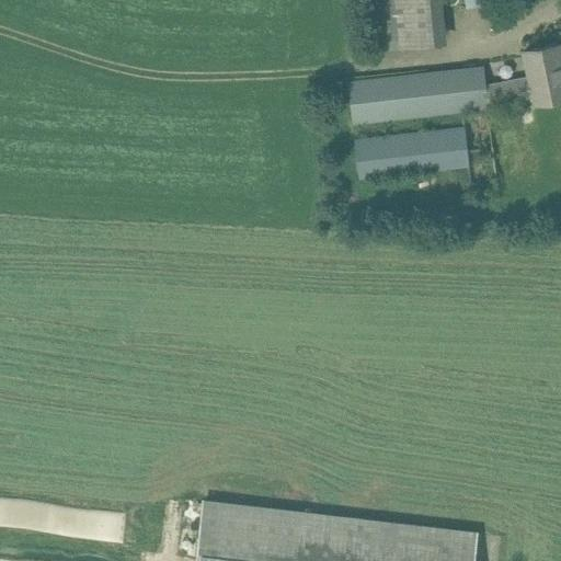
[(368,0),(370,47),(439,45),(438,0),(368,0)]
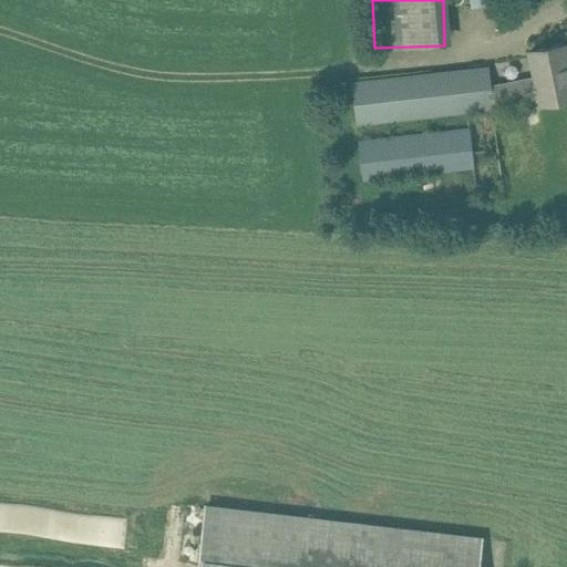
[(491,86),(493,105),(538,96),(539,103),(566,98),(566,63),(563,44),(529,51),(535,78),(491,86)]
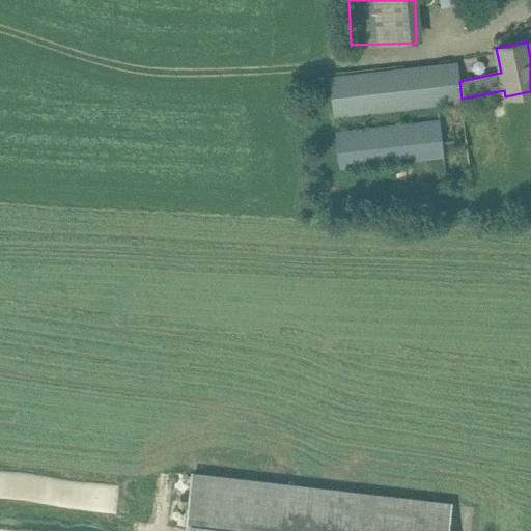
[(333,116),(438,105),(462,102),(462,99),(459,81),(457,62),(328,77),(333,116)]
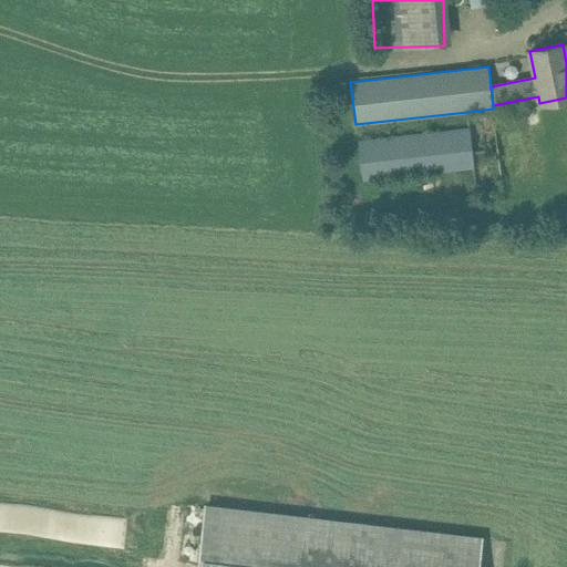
[(467,112),(468,130),(477,204),(504,202),(493,109),(467,112)]
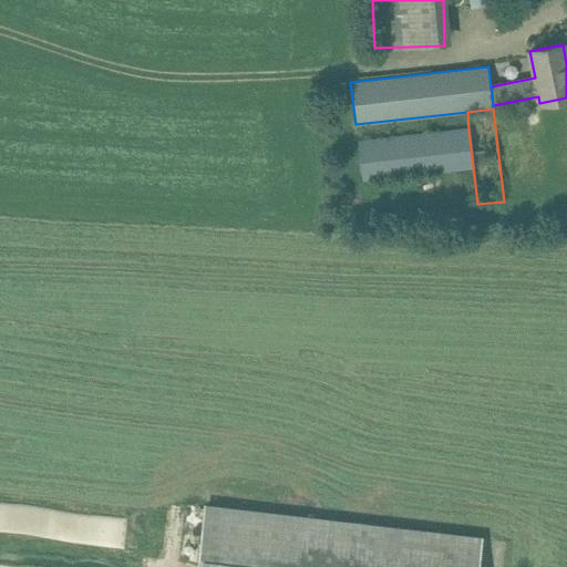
[(358,142),(362,178),(473,166),(468,130),(358,142)]
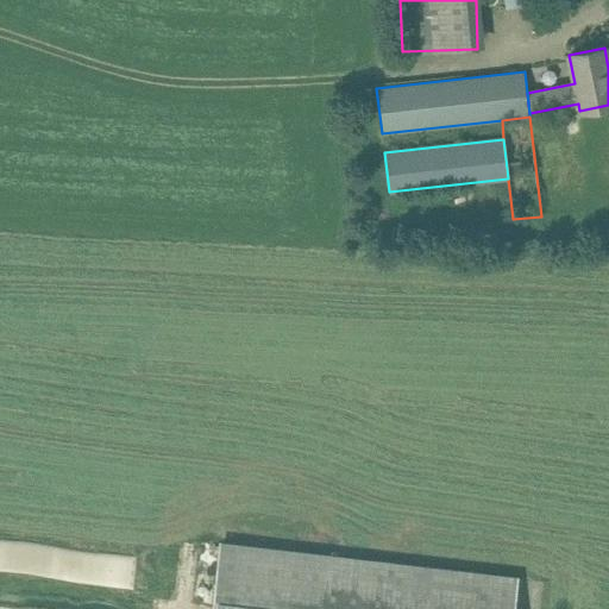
[(212,608),(513,608),(518,575),(220,541),(212,608)]
